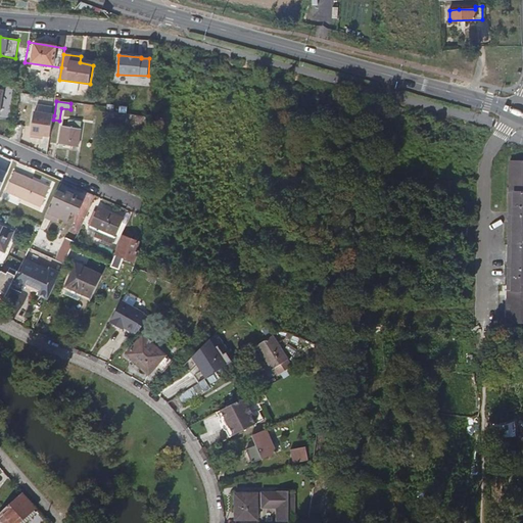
[(150,128),(151,115),(105,110),(104,125),(117,127),(117,131),(133,132),(134,126),(150,128)]
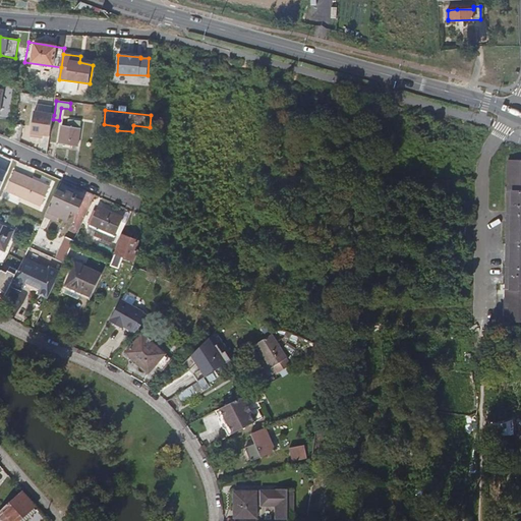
[(50,136),(53,119),(54,115),(35,112),(31,136),(39,138),(40,135),(50,136)]
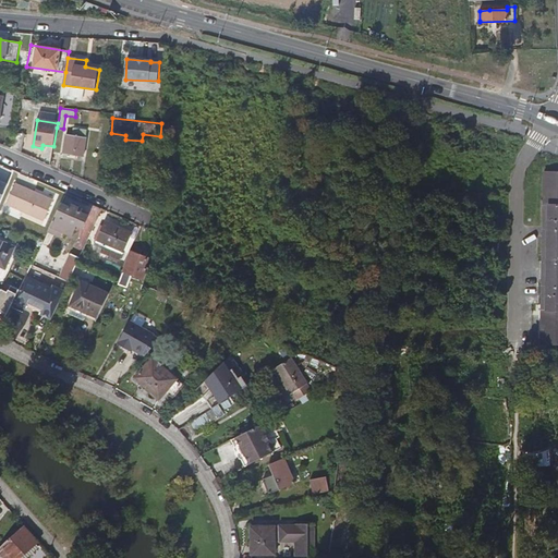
[(83,157),(87,131),(75,129),(73,135),(67,134),(63,154),(70,156),(70,155),(76,156),(83,157)]
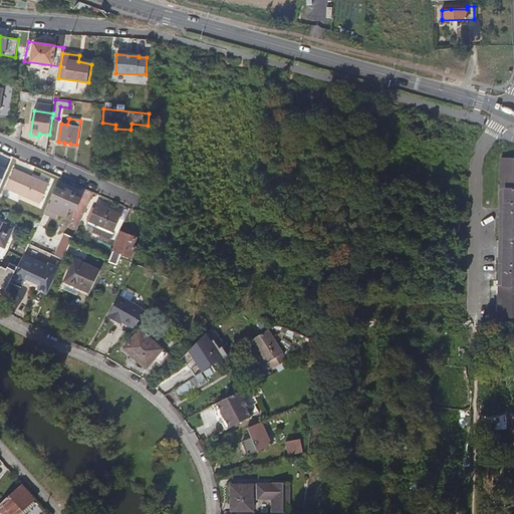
[(147,132),(148,125),(132,123),(131,130),(147,132)]
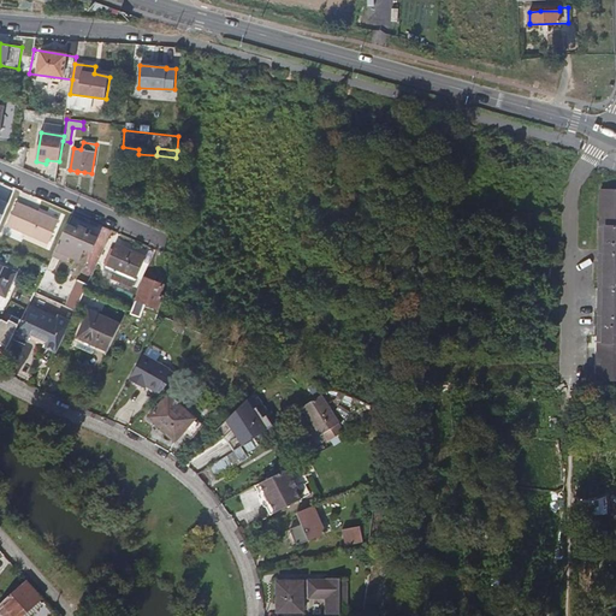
[(24,167),(27,152),(16,150),(13,165),(24,167)]
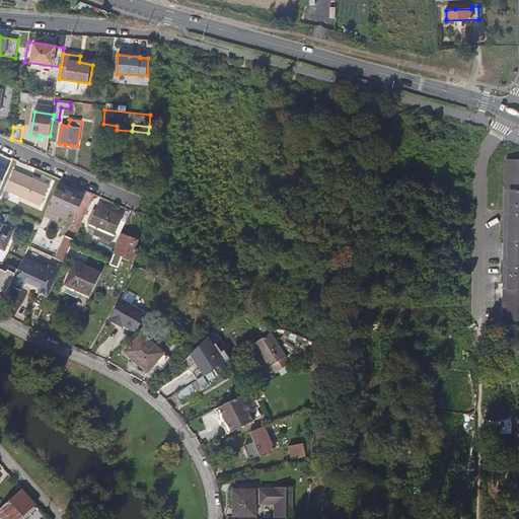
[(518,159),(507,160),(506,208),(505,271),(504,320),(518,320),(518,159)]
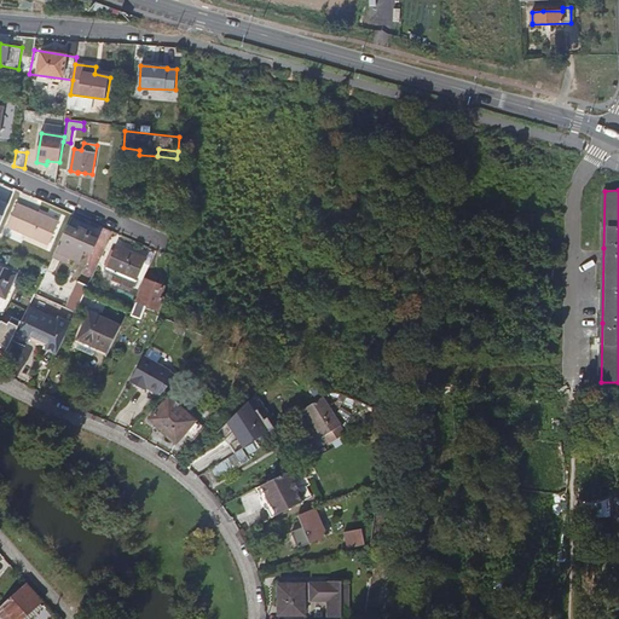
[(50,247),(62,223),(19,204),(9,229),(50,247)]
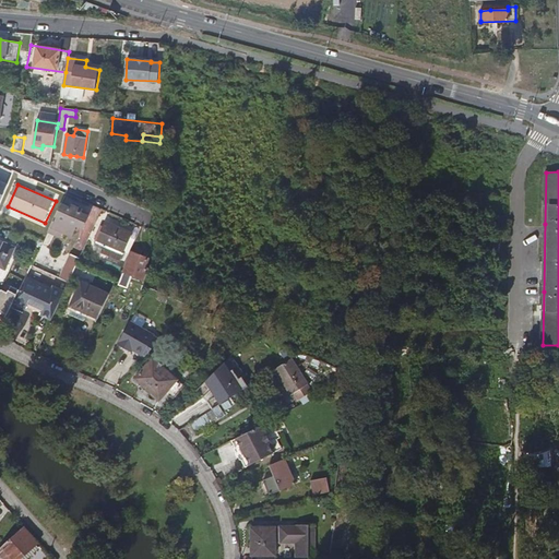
[(90,217),(82,214),(83,211),(72,205),(70,207),(62,204),(56,216),(76,226),(83,229),(90,217)]
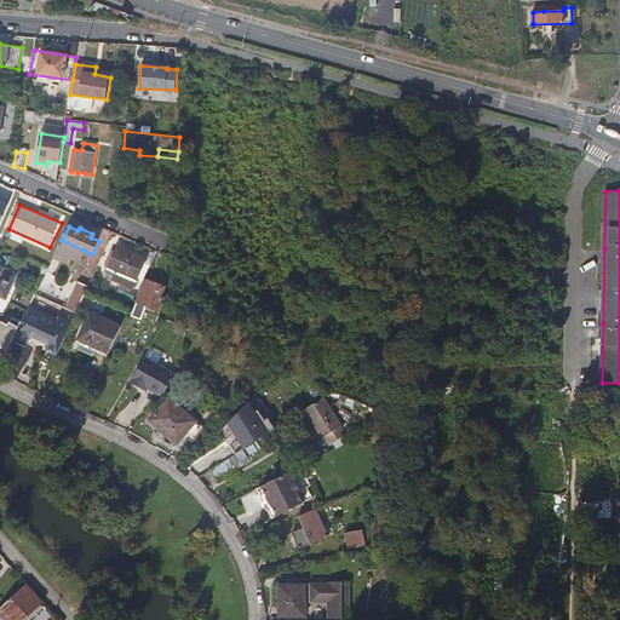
[(85,251),(62,240),(57,252),(67,257),(78,263),(85,251)]
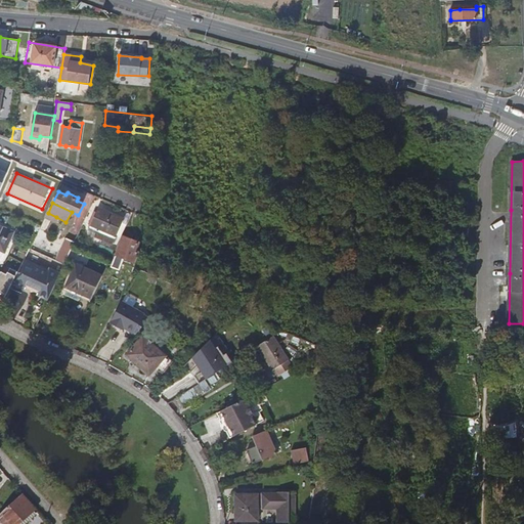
[(116,236),(123,219),(98,209),(94,220),(97,221),(95,227),(116,236)]
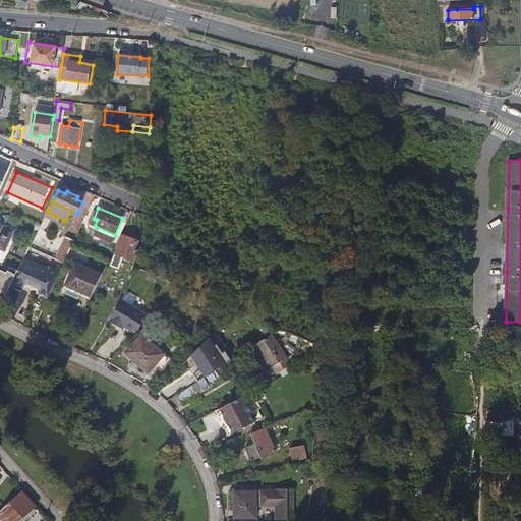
[(54,221),(56,216),(48,212),(45,217),(54,221)]
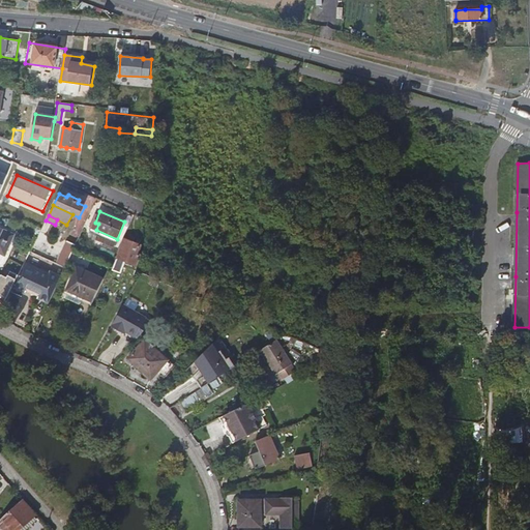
[(15,235),(0,229),(0,254),(5,256),(15,235)]
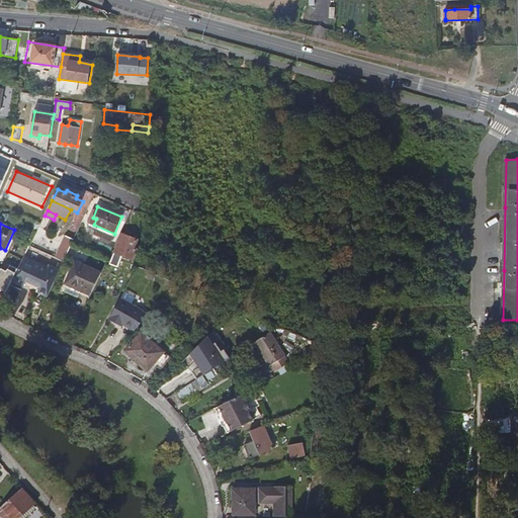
[(65,260),(74,239),(66,235),(57,256),(65,260)]
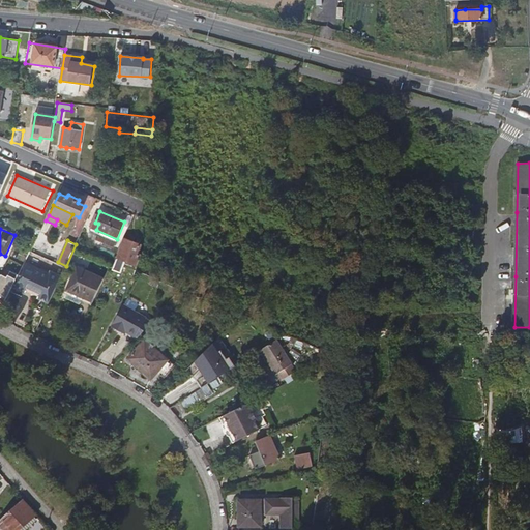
[(138,256),(142,247),(140,246),(137,245),(125,240),(118,258),(137,266),(141,257),(138,256)]
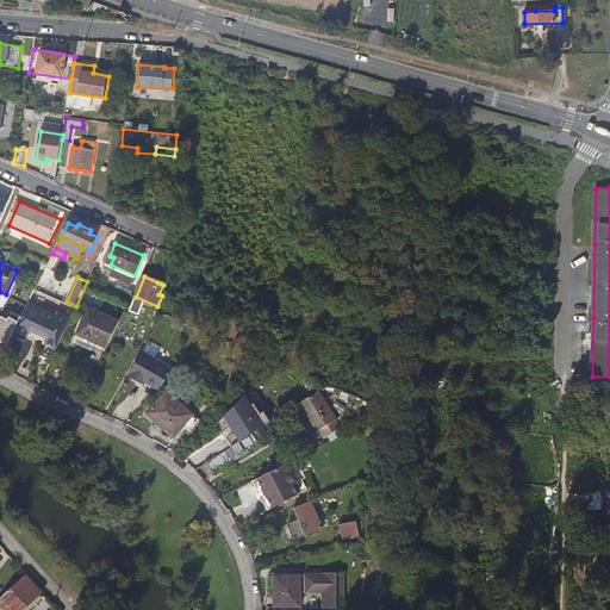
[(57,349),(70,318),(58,312),(57,315),(29,302),(14,329),(29,336),(30,334),(31,330),(48,337),(45,342),(44,343),(57,349)]
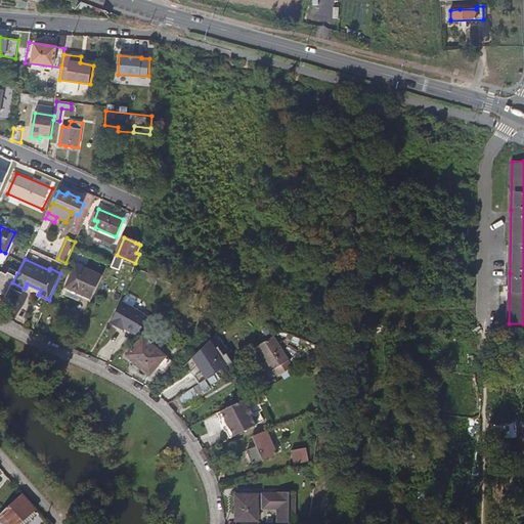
[(91,302),(103,275),(78,264),(67,287),(82,294),(80,297),(91,302)]
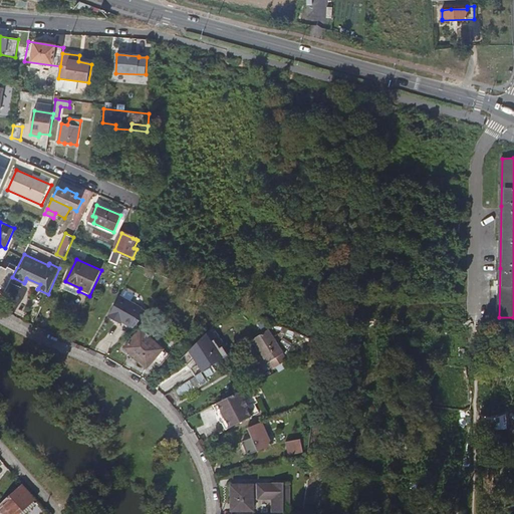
[(40,284),(26,278),(25,281),(29,284),(29,285),(32,286),(34,286),(38,288),(40,284)]
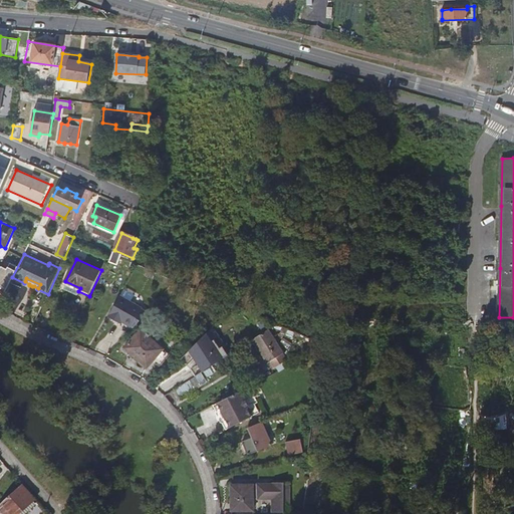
[(78,291),(80,288),(65,281),(62,289),(77,296),(78,291)]
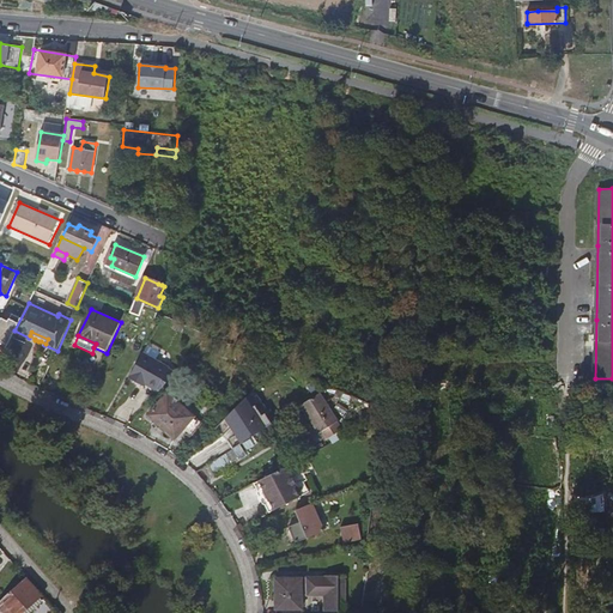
[(139,354),(128,382),(163,395),(174,368),(139,354)]
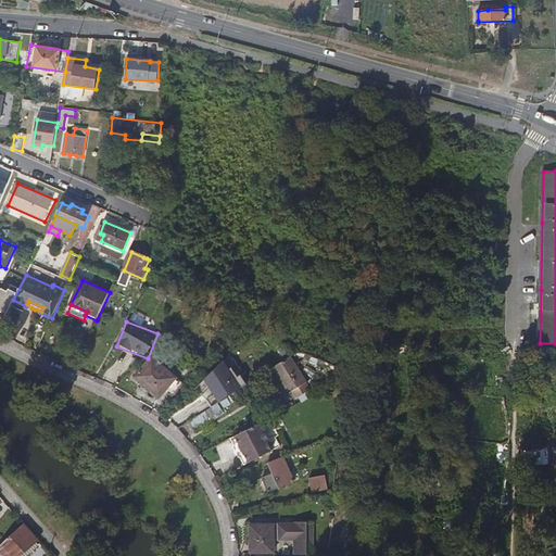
[(318,359),(307,355),(305,359),(317,364),(318,359)]
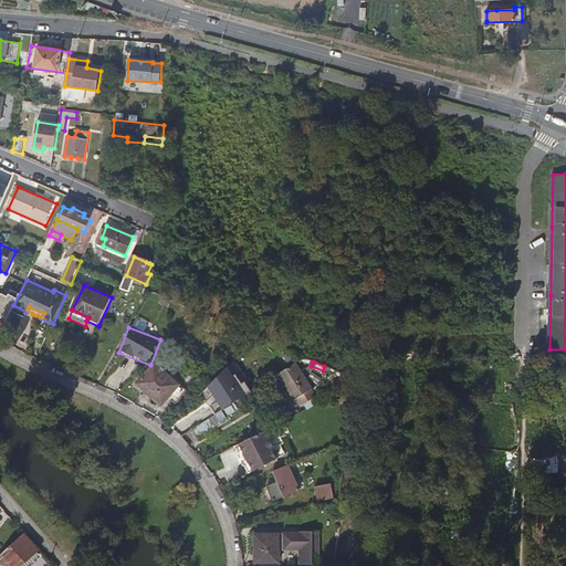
[(181,385),(156,364),(138,384),(164,406),(181,385)]
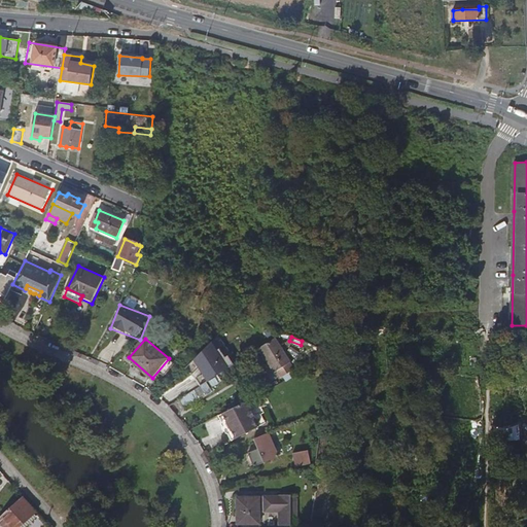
[(295,371),(275,339),(259,349),(275,375),(278,373),(282,379),(295,371)]
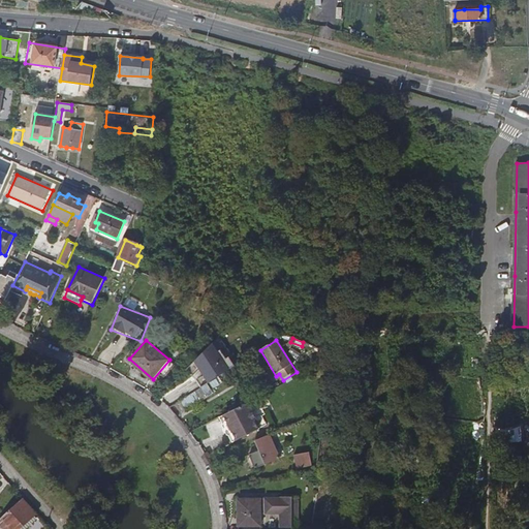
[(234,367),(211,344),(186,370),(192,377),(198,372),(201,376),(195,381),(200,387),(234,367)]
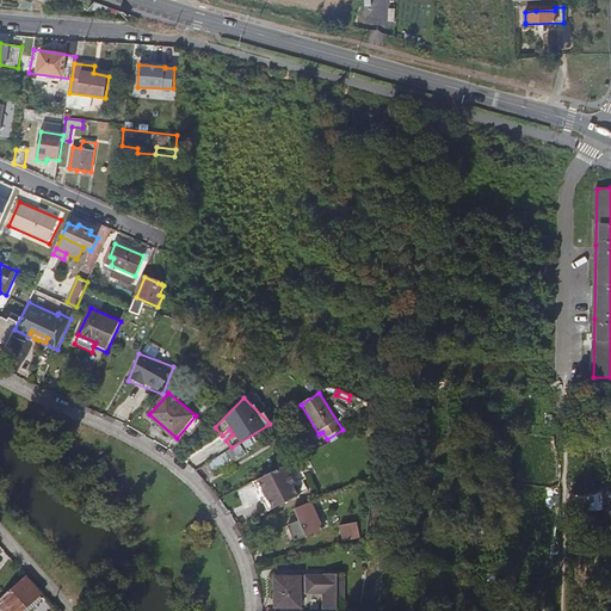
[(279,434),(302,420),(295,412),(273,425),(279,434)]
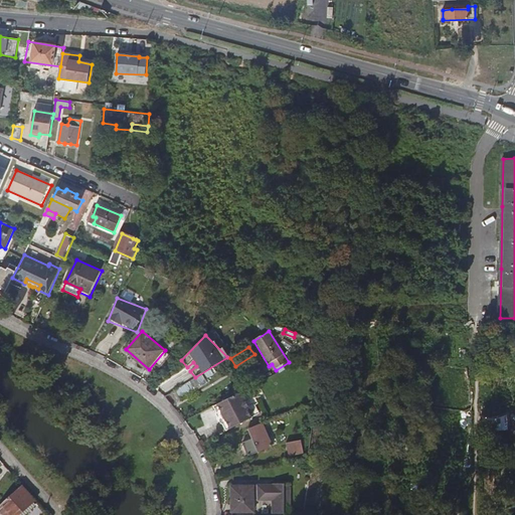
[(180,401),(201,388),(194,378),(173,391),(180,401)]
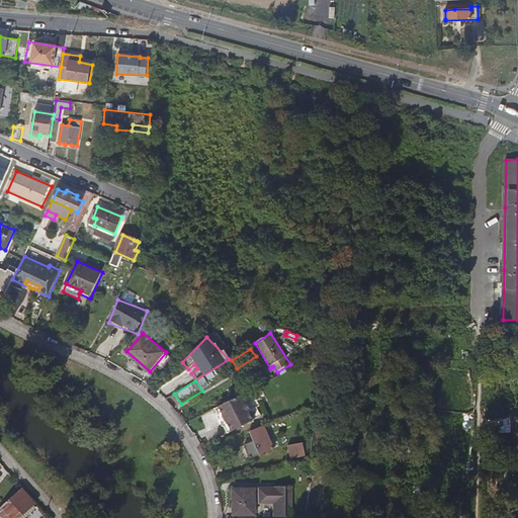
[(256,408),(259,406),(250,390),(220,406),(233,431),(253,420),(249,411),(256,408)]
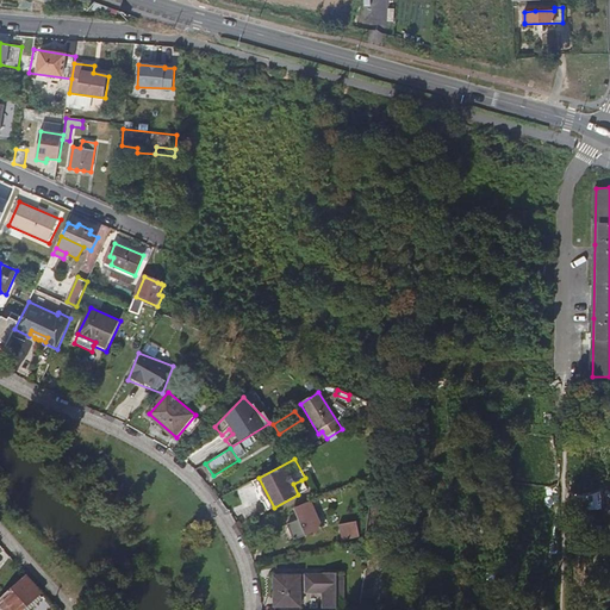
[(274,508),(259,478),(251,481),(267,511),(274,508)]
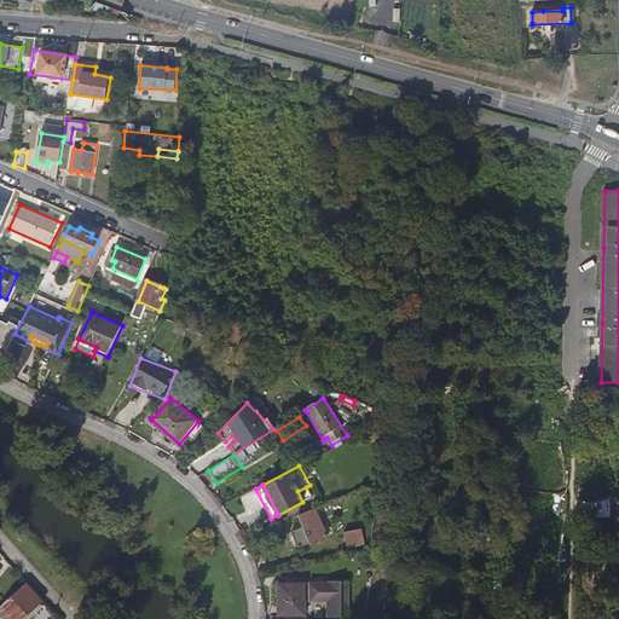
[(311,498),(306,487),(298,491),(302,502),(311,498)]
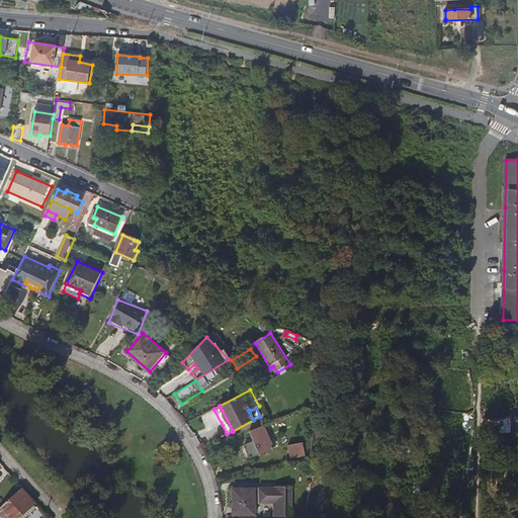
[(275,448),(264,425),(250,431),(255,443),(260,454),(275,448)]
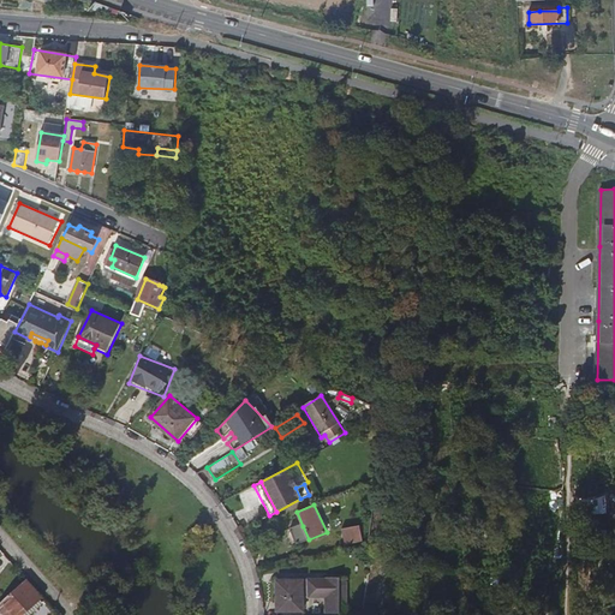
[(309,539),(303,526),(292,532),(298,545),(309,539)]
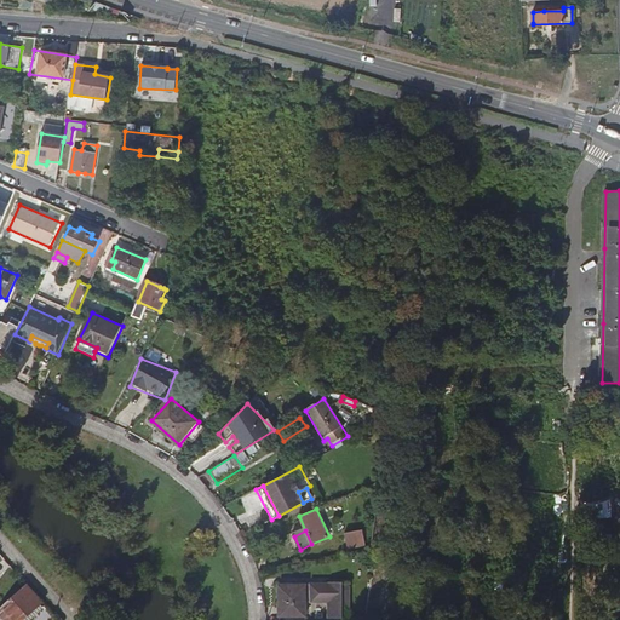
[(348,551),(366,547),(362,530),(344,534),(348,551)]
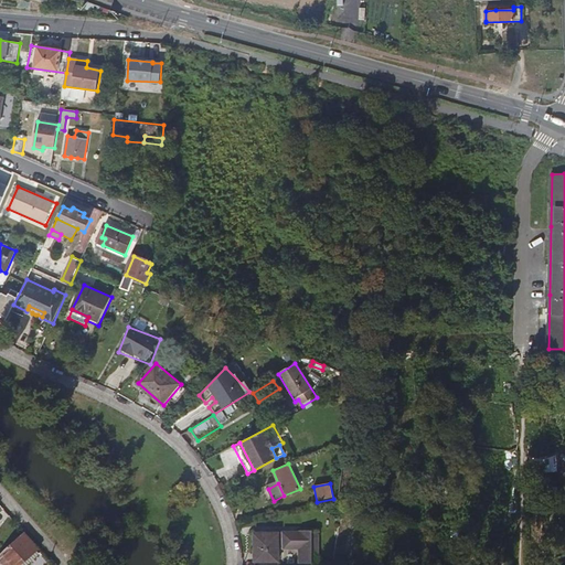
[(320,558),(320,529),(302,529),(302,531),(291,532),(254,534),(256,562),(279,561),(279,547),(302,546),(302,562),(320,562),(320,558)]
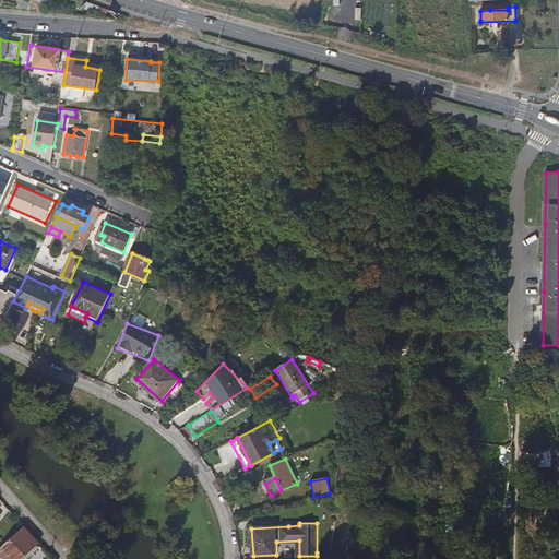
[(0,554),(4,558),(20,558),(38,543),(22,525),(0,547),(0,554)]
